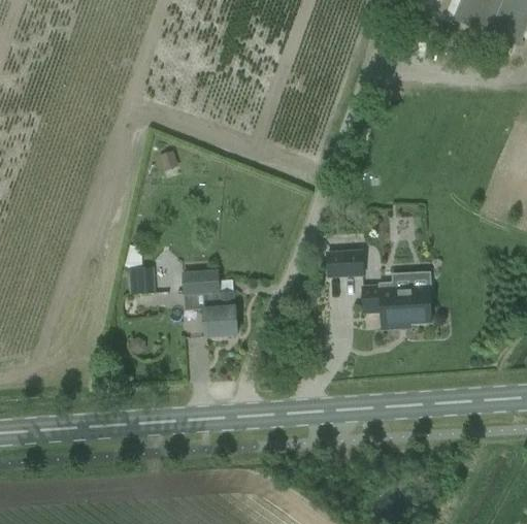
[(526,17),(526,0),(408,0),(517,43),(526,17)]
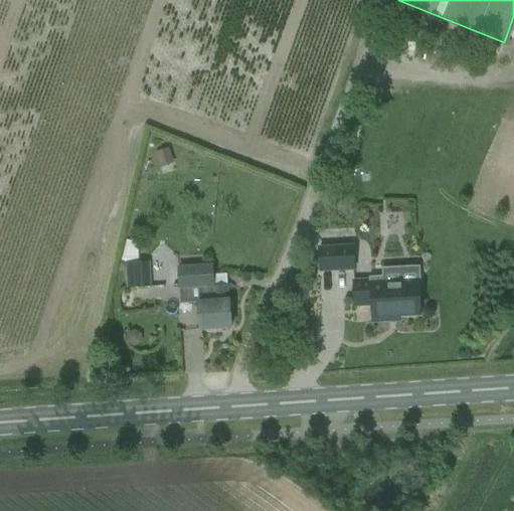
[(159,161),(172,157),(168,147),(155,151),(159,161)]
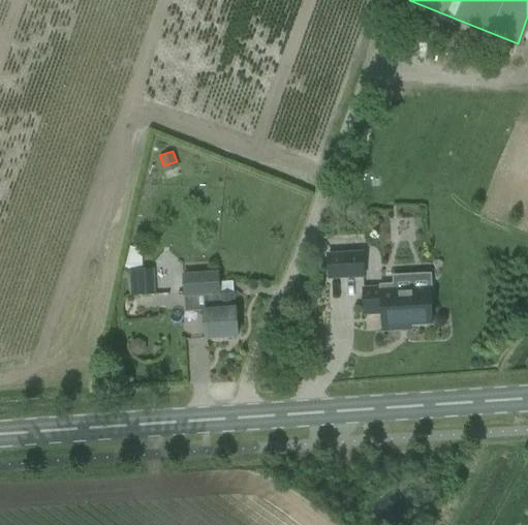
[(364,274),(363,249),(327,251),(328,275),(364,274)]
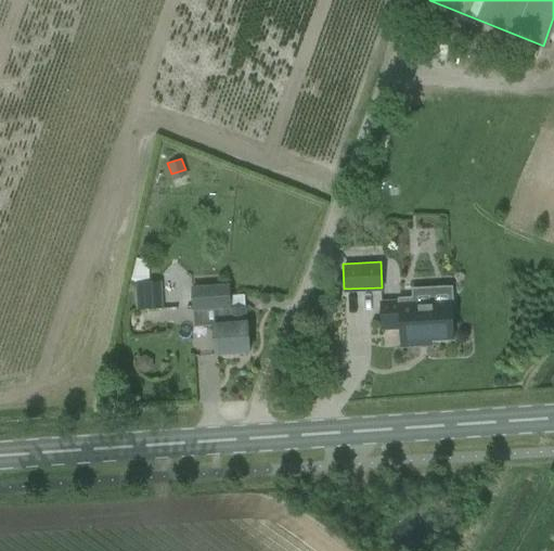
[(160,280),(136,282),(137,309),(164,307),(160,280)]
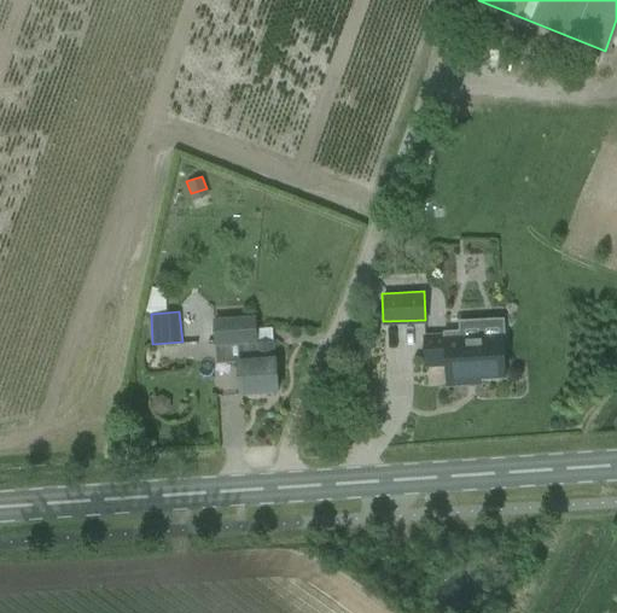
[(238,342),(239,361),(240,392),(278,390),(275,358),(274,358),(273,339),(256,340),(254,315),(213,319),(214,343),(238,342)]
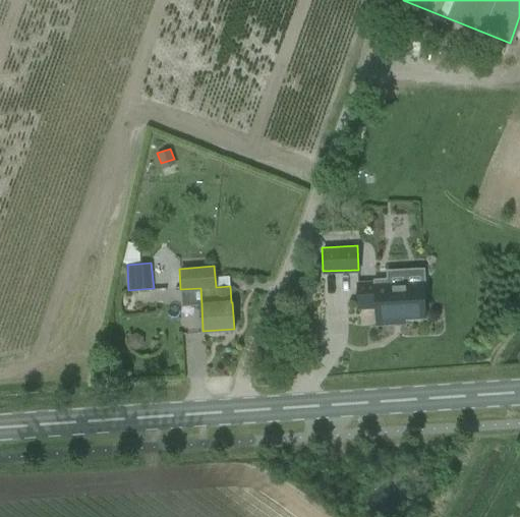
[(357,282),(358,306),(376,305),(377,323),(392,322),(392,318),(425,316),(423,285),(423,267),(386,269),(387,277),(373,277),(373,281),(357,282)]
